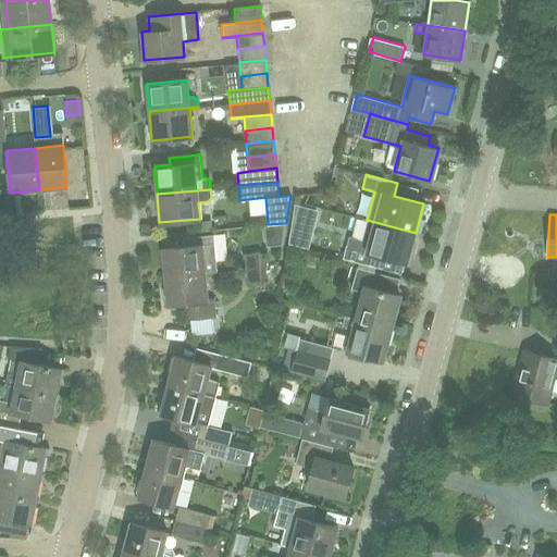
[(408,262),(416,233),(367,220),(361,240),(348,237),(343,259),(374,268),(378,255),(408,262)]
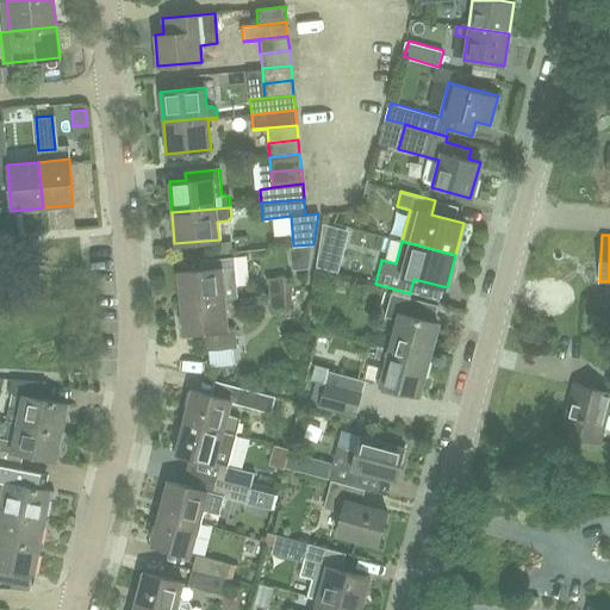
[(219,244),(219,254),(234,253),(232,243),(219,244)]
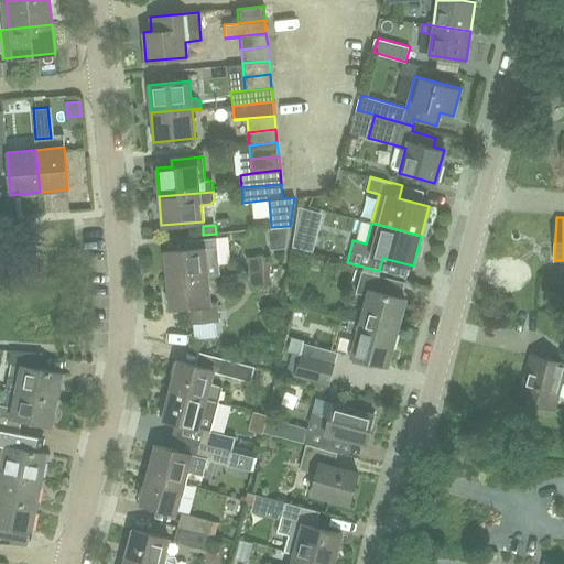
[(167,279),(219,273),(216,237),(185,240),(184,249),(164,250),(167,279)]
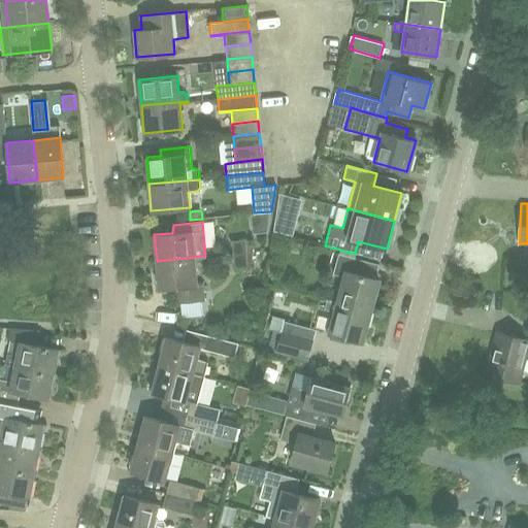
[(233,253),(246,252),(244,238),(232,240),(233,253)]
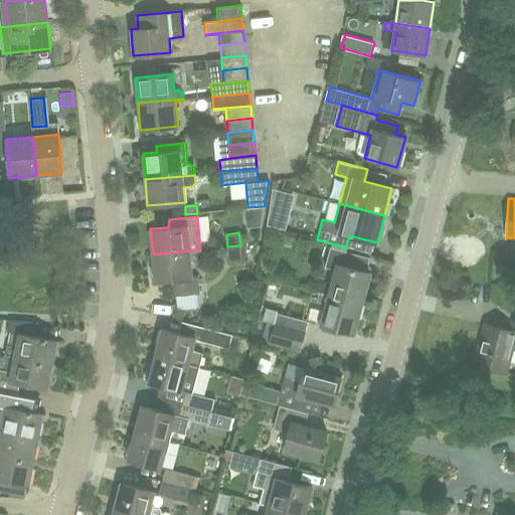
[(228,261),(241,260),(240,245),(227,246),(228,261)]
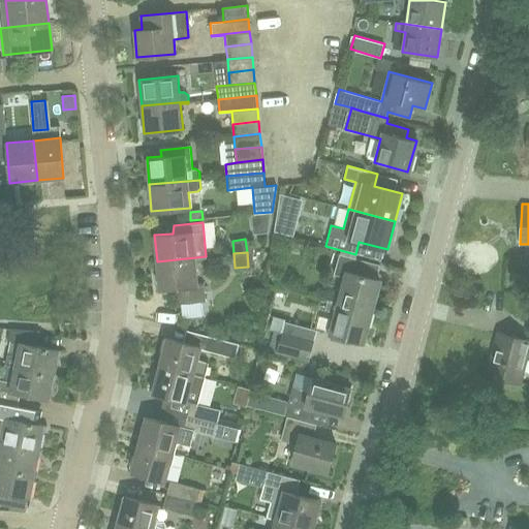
[(370,312),(379,279),(356,273),(360,260),(339,254),(334,274),(345,277),(338,304),(370,312)]
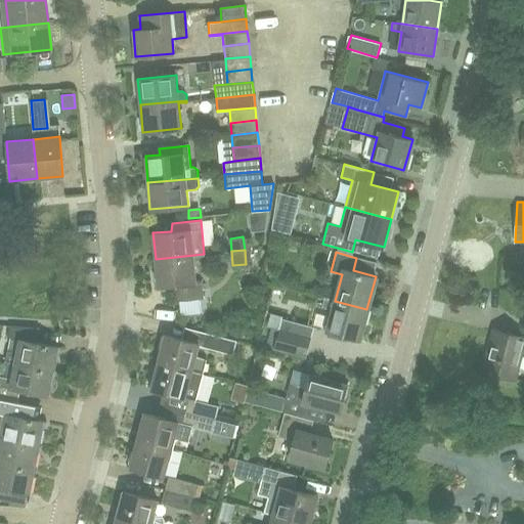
[(195,280),(193,256),(204,255),(204,254),(156,259),(158,286),(174,284),(175,299),(203,297),(202,280),(195,280)]
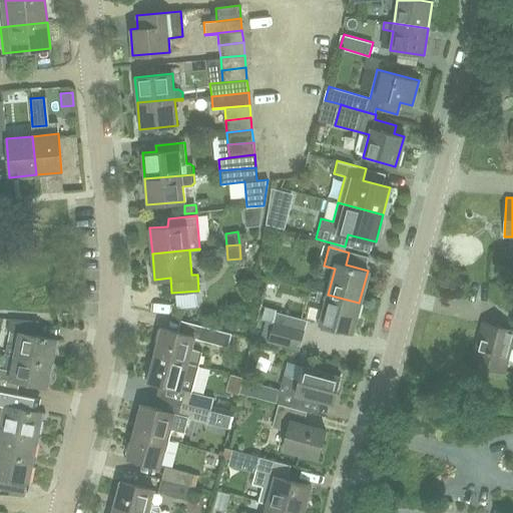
[(359,303),(328,295),(318,292),(315,303),(325,306),(321,324),(322,324),(320,330),(340,336),(342,330),(351,332),(359,303)]
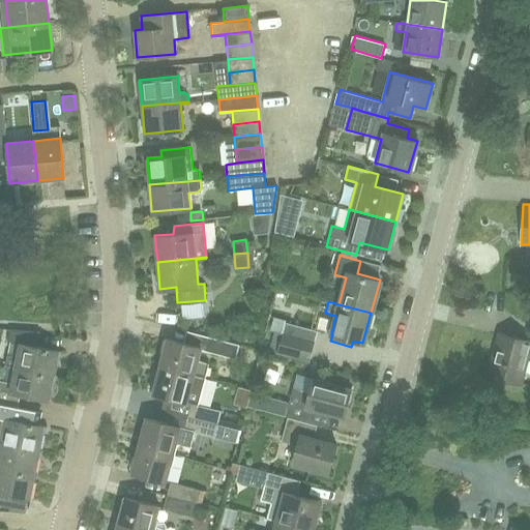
[(285,322),(282,333),(276,352),(276,353),(308,362),(314,343),(317,330),(285,322)]
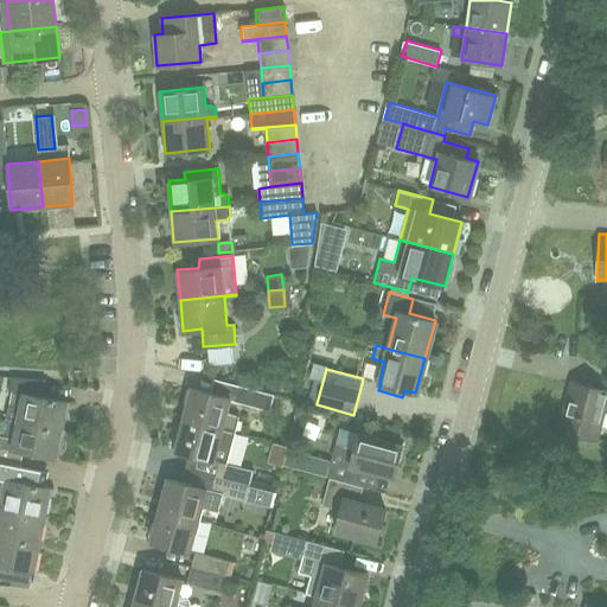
[(61,429),(66,401),(42,396),(45,379),(11,377),(8,390),(24,393),(20,409),(8,408),(7,420),(18,422),(18,420),(61,429)]
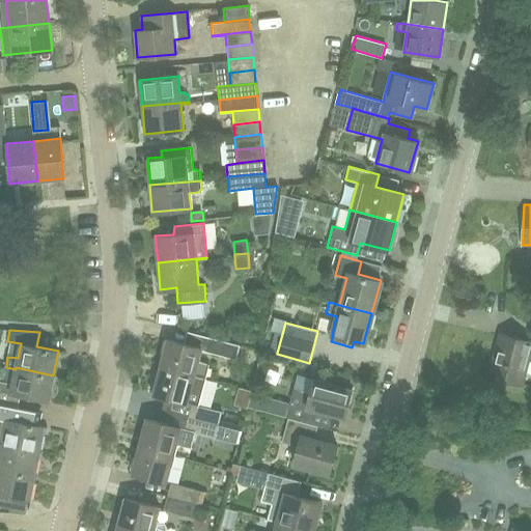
[(530,340),(500,333),(497,346),(500,347),(493,374),(522,383),(529,357),(530,357),(530,340)]
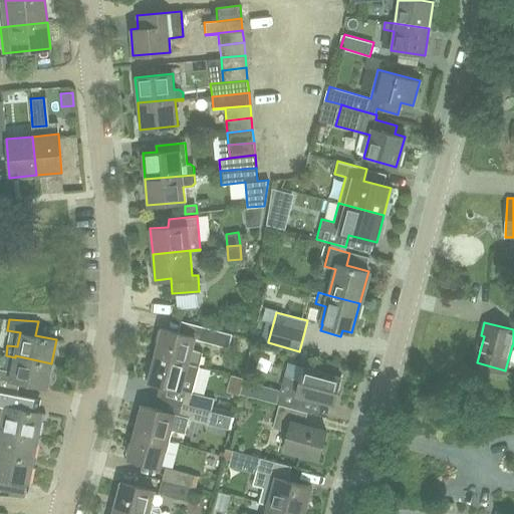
[(200,365),(204,352),(192,348),(195,336),(162,327),(155,353),(200,365)]
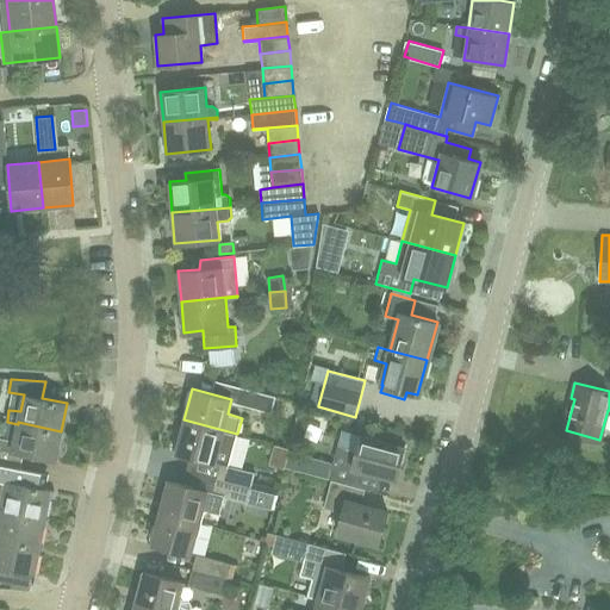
[(272,412),(275,397),(241,388),(237,404),(272,412)]
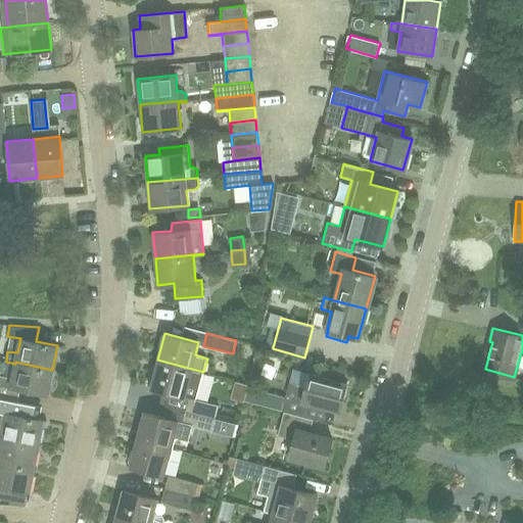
[(189,397),(186,410),(216,418),(220,405),(196,398),(203,372),(157,360),(154,372),(151,371),(147,386),(189,397)]
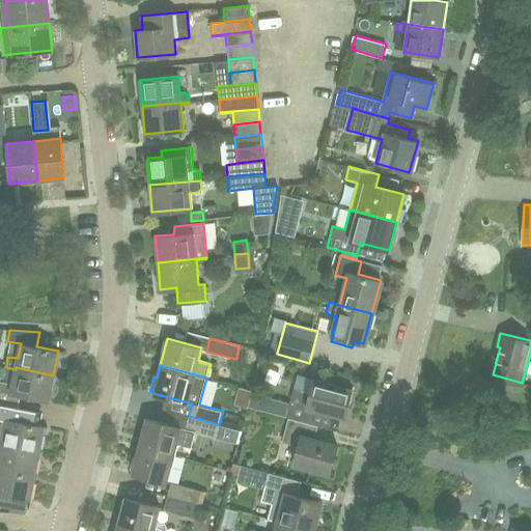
[(0,391),(10,393),(11,391),(49,398),(49,397),(53,394),(54,388),(52,383),(53,375),(16,367),(16,369),(12,384),(0,381),(0,391)]
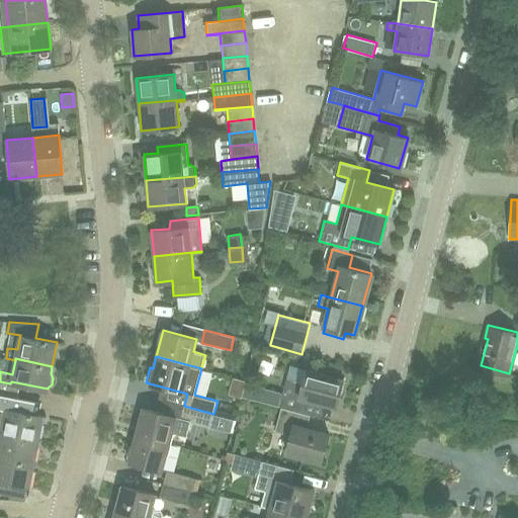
[(337,377),(340,377),(342,368),(328,365),(326,374),(337,377)]
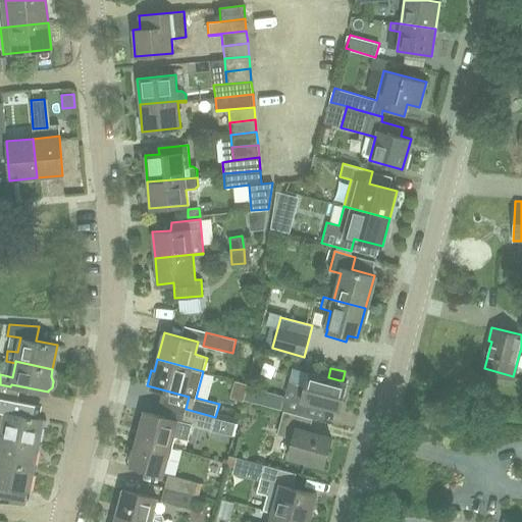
[(338,409),(346,381),(343,380),(340,380),(328,377),(309,372),(305,386),(289,382),(281,410),(283,410),(306,417),(310,402),(338,409)]
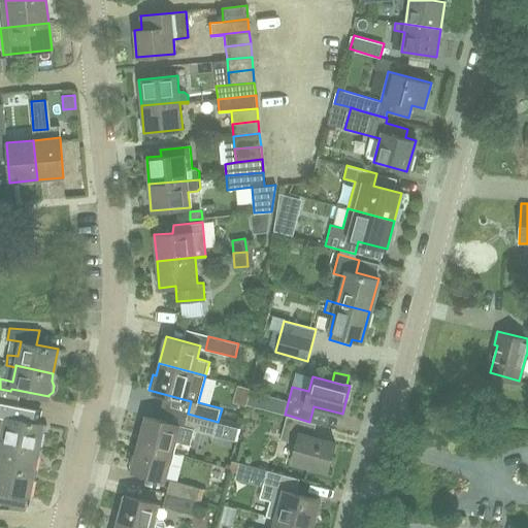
[(215,434),(218,422),(188,414),(185,426),(145,416),(138,442),(171,452),(174,439),(190,443),(194,429),(215,434)]
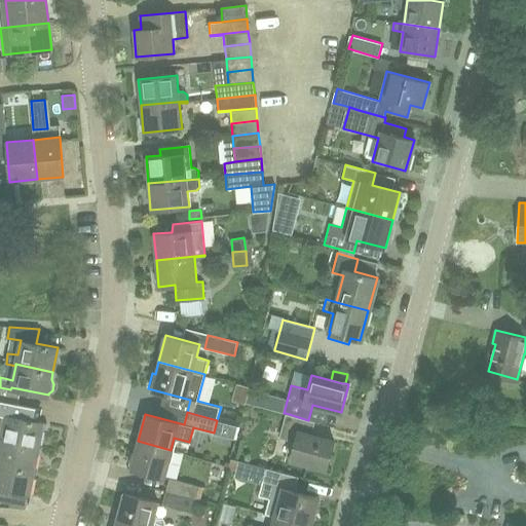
[(326,468),(333,440),(307,434),(311,420),(308,420),(286,413),(279,438),(295,442),(291,459),(326,468)]
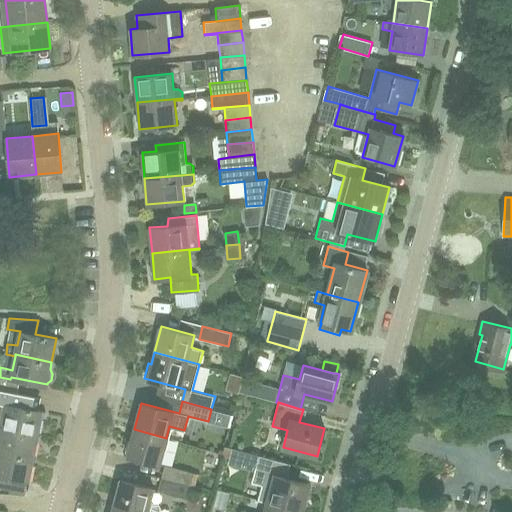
[(37,434),(42,410),(5,403),(2,418),(0,417),(0,426),(0,427),(37,434)]
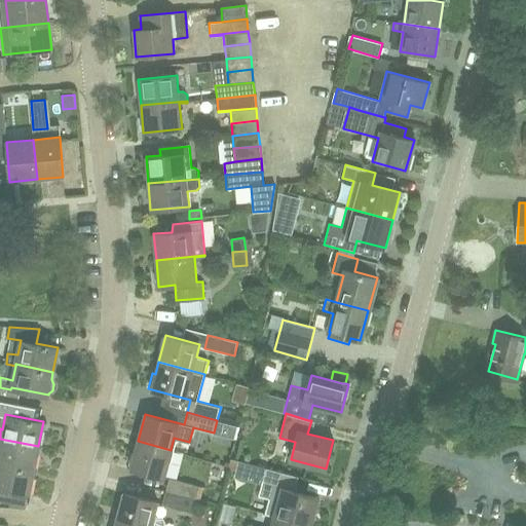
[(0,462),(33,470),(38,446),(0,439),(0,440),(0,462)]
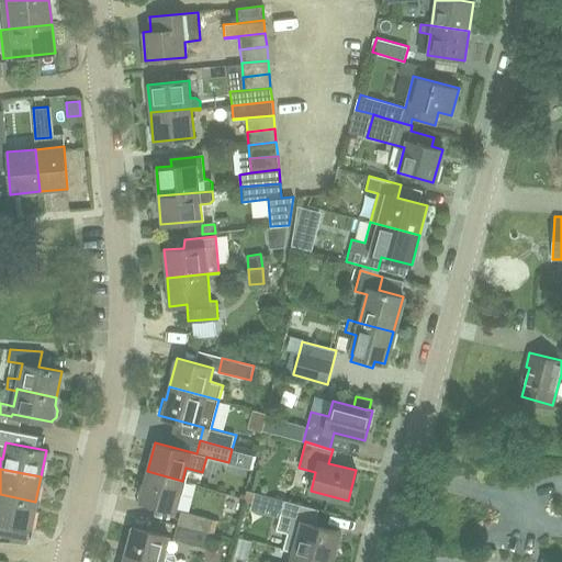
[(175,510),(182,481),(147,471),(138,501),(175,510)]
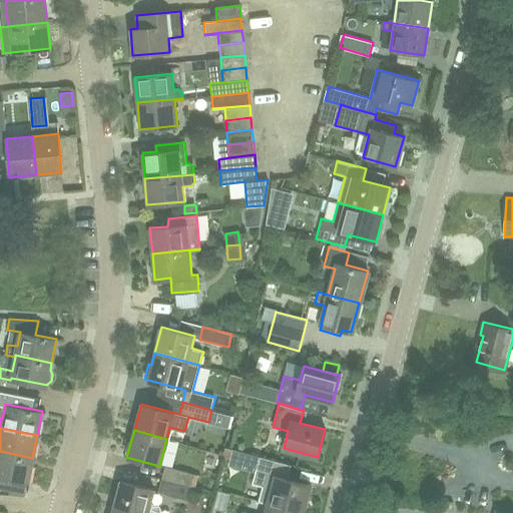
[(223,457),(230,459),(233,449),(225,447),(223,457)]
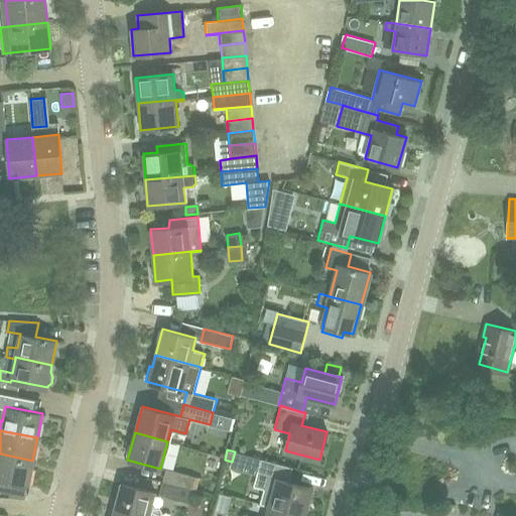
[(0,493),(9,495),(12,481),(28,484),(32,461),(0,454),(0,493)]
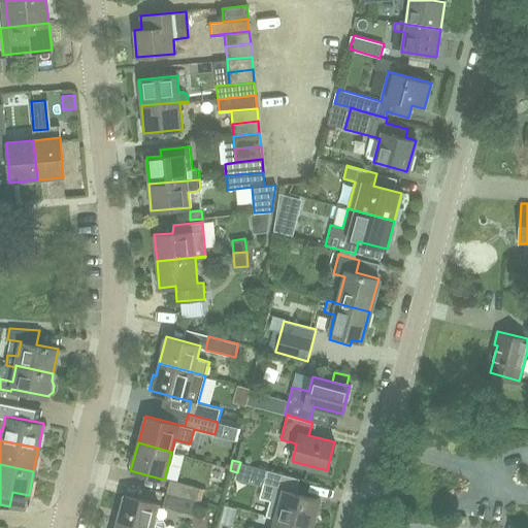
[(267,515),(275,517),(311,527),(320,498),(290,490),(294,476),(267,469),(259,497),(270,500),(267,515)]
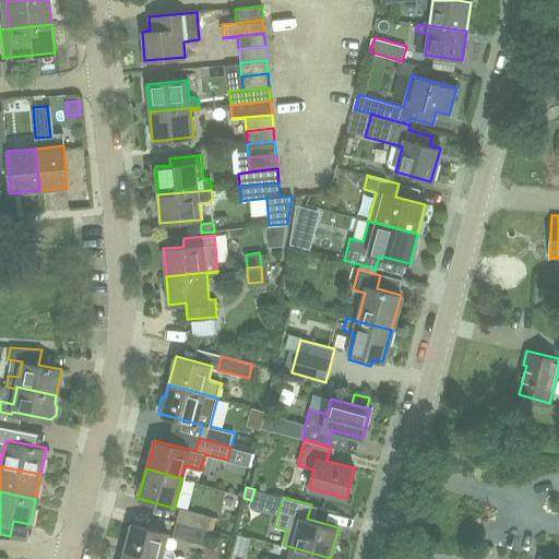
[(207,530),(211,516),(180,508),(176,521),(207,530)]
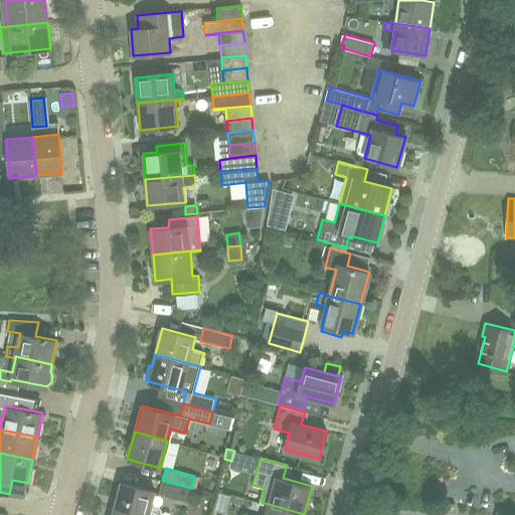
[(187,501),(191,488),(162,480),(159,493),(187,501)]
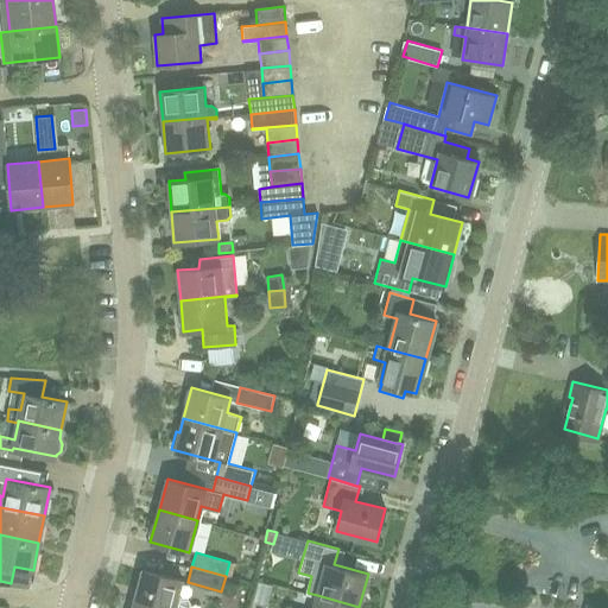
[(144,569),(135,601),(162,607),(190,607),(192,605),(189,600),(177,596),(182,580),(144,569)]
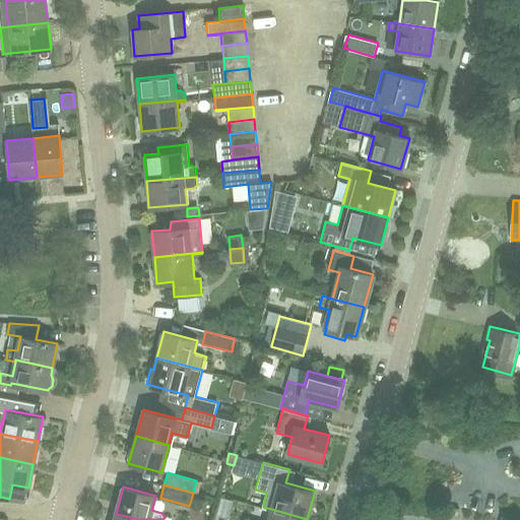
[(306,519),(307,519),(271,509),(268,519),(252,519),(247,519),(306,519)]
